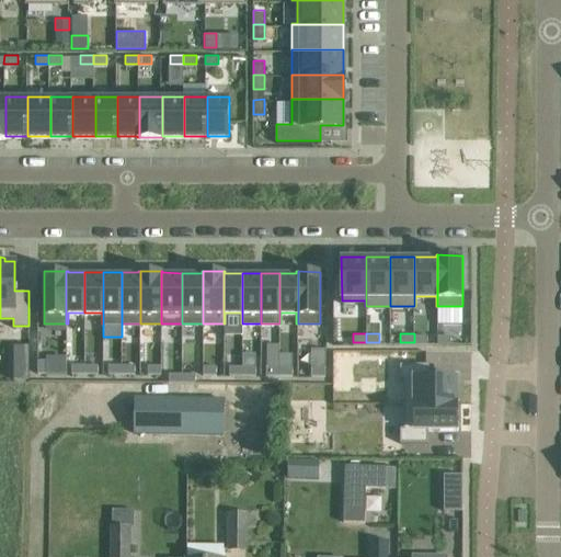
[(414,333),(414,342),(427,342),(427,333),(414,333)]
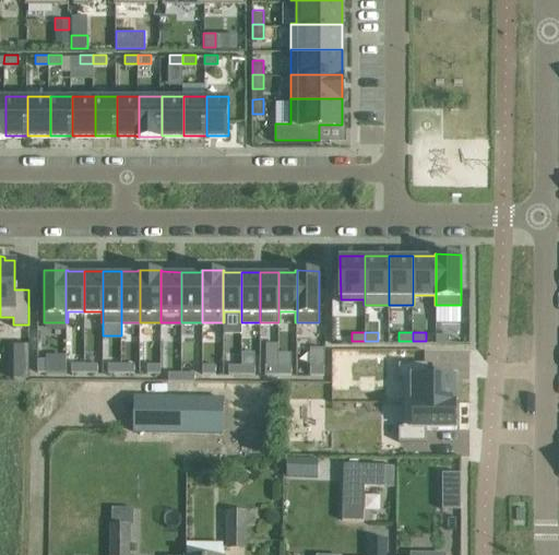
[(436,332),(436,341),(449,341),(449,332),(436,332)]
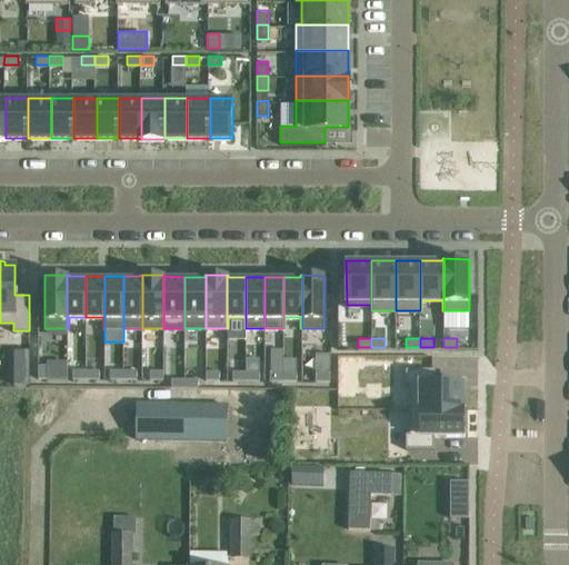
[(270,356),(269,378),(283,378),(283,369),(283,356),(270,356)]
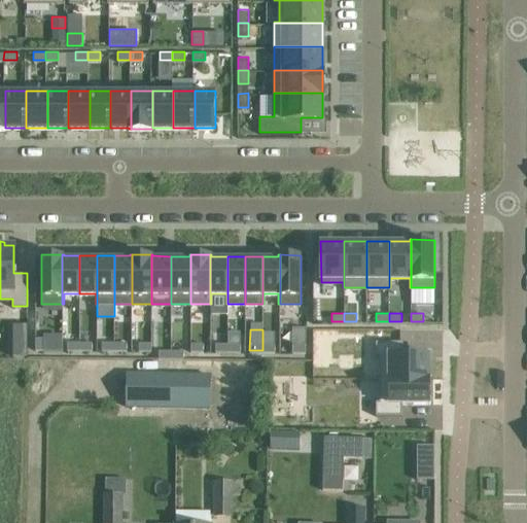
[(13,332),(13,354),(27,354),(27,332),(13,332)]
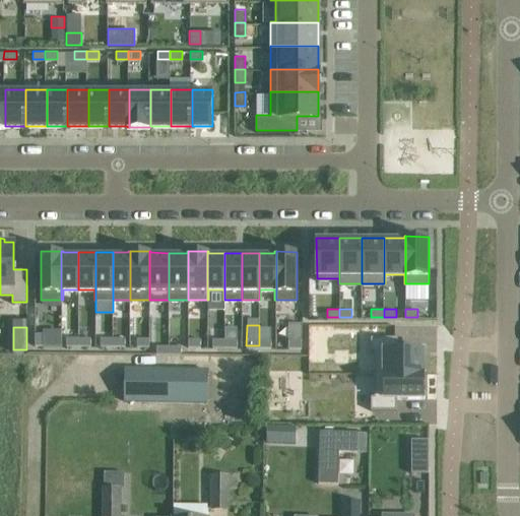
[(35,331),(35,343),(43,343),(43,331),(35,331)]
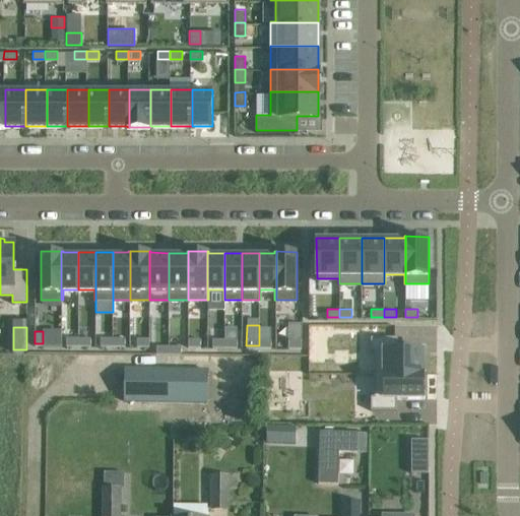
[(66,336),(66,344),(78,344),(78,336),(66,336)]
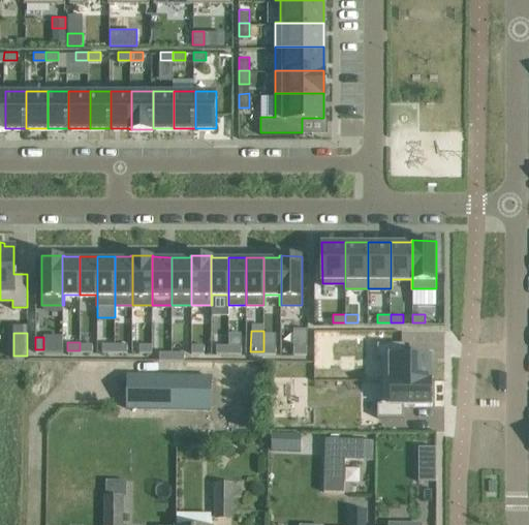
[(93,342),(80,342),(80,350),(92,350),(93,342)]
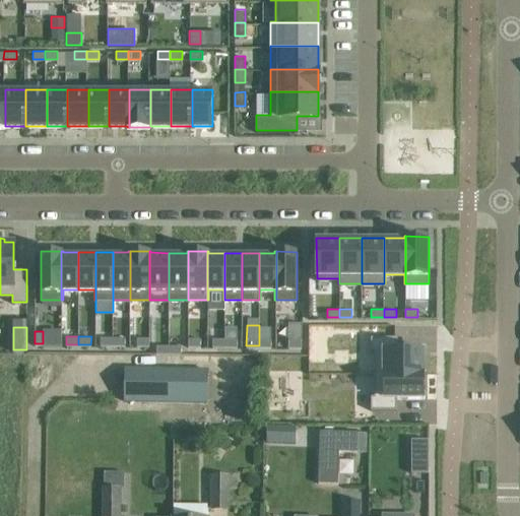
[(101,336),(101,344),(113,344),(113,336),(101,336)]
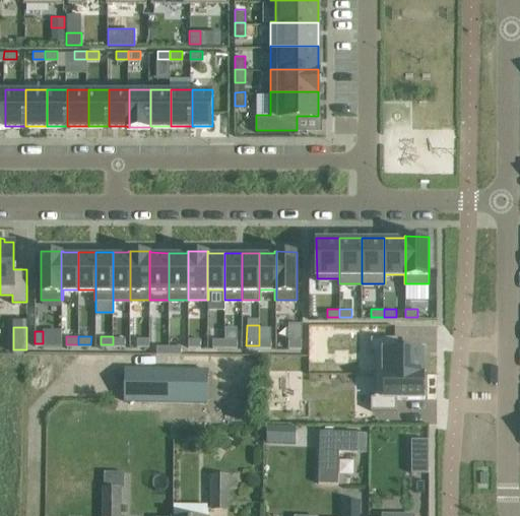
[(125,336),(113,336),(113,344),(125,344),(125,336)]
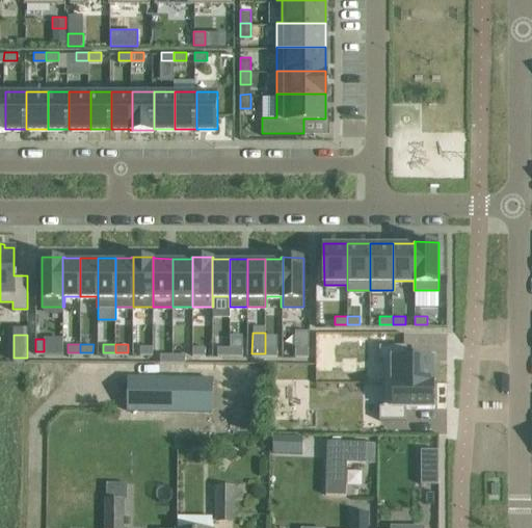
[(140,344),(140,352),(153,352),(153,344),(140,344)]
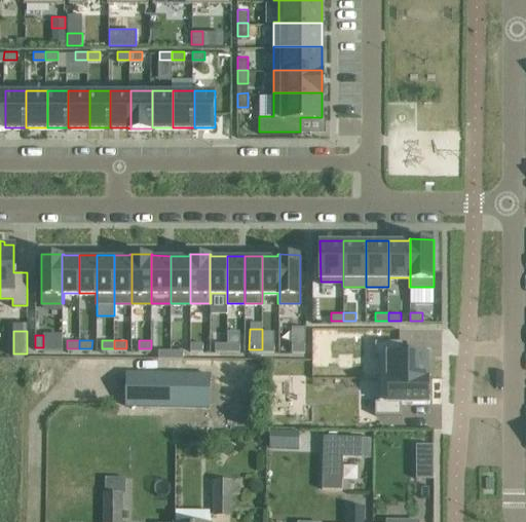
[(190,341),(190,349),(202,349),(202,341),(190,341)]
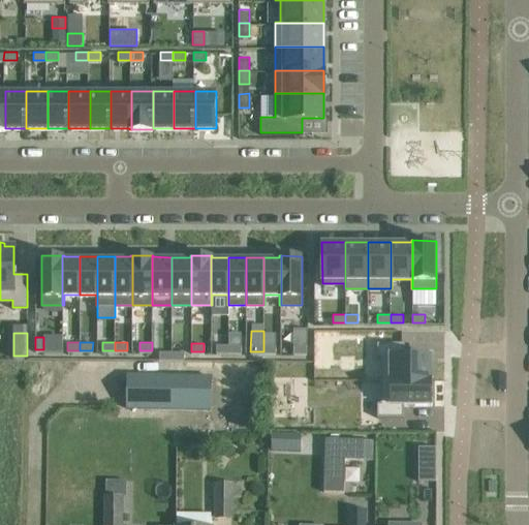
[(216,343),(216,351),(228,351),(228,343),(216,343)]
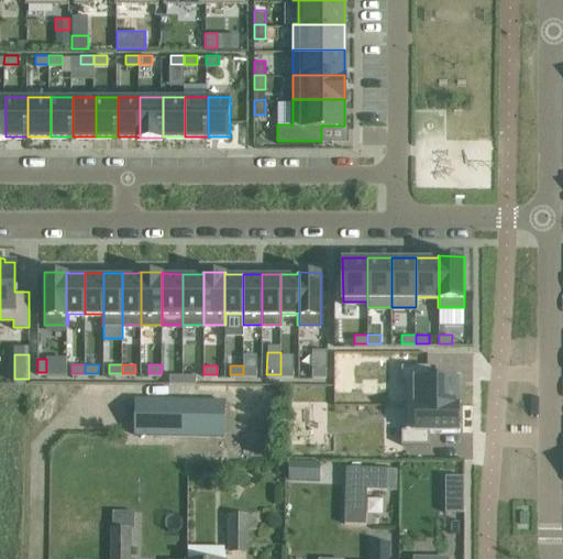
[(256,365),(243,365),(243,374),(256,374),(256,365)]
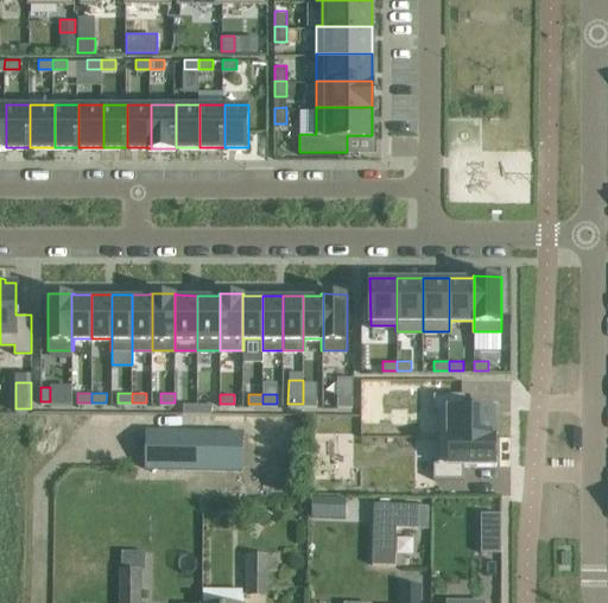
[(303,394),(303,404),(317,405),(317,395),(303,394)]
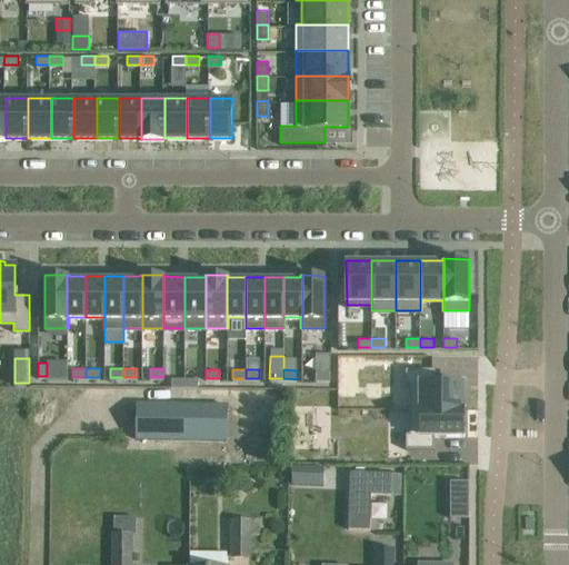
[(316,370),(316,379),(329,379),(329,370),(316,370)]
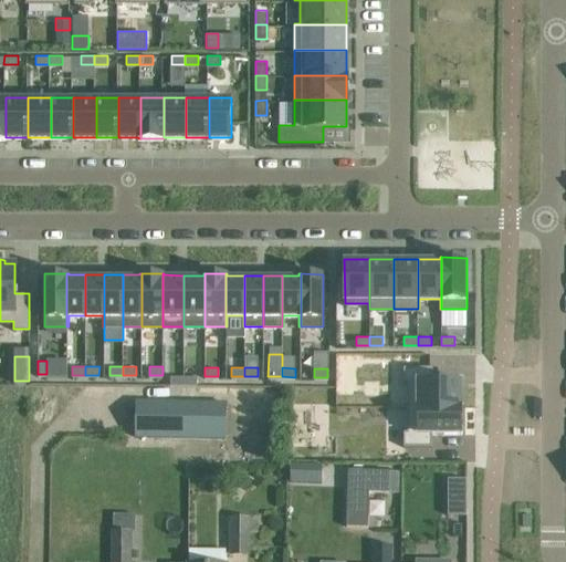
[(369,395),(369,408),(440,408),(440,395),(462,395),(462,368),(409,368),(409,395),(369,395)]
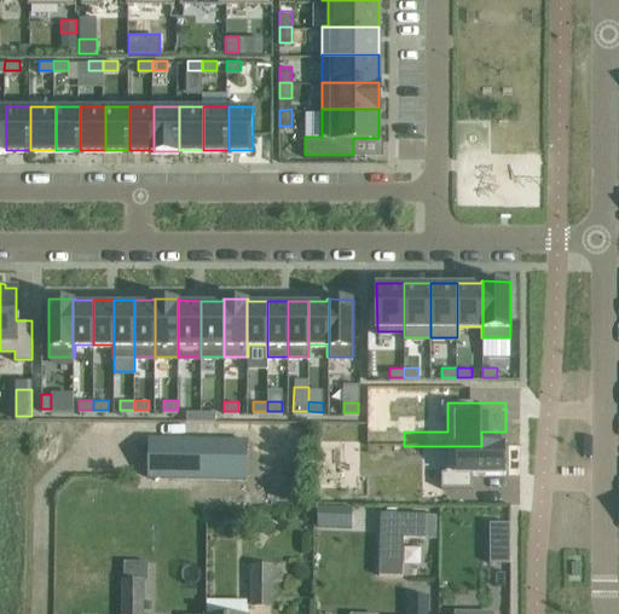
[(186,409),(186,418),(201,420),(201,409),(186,409)]
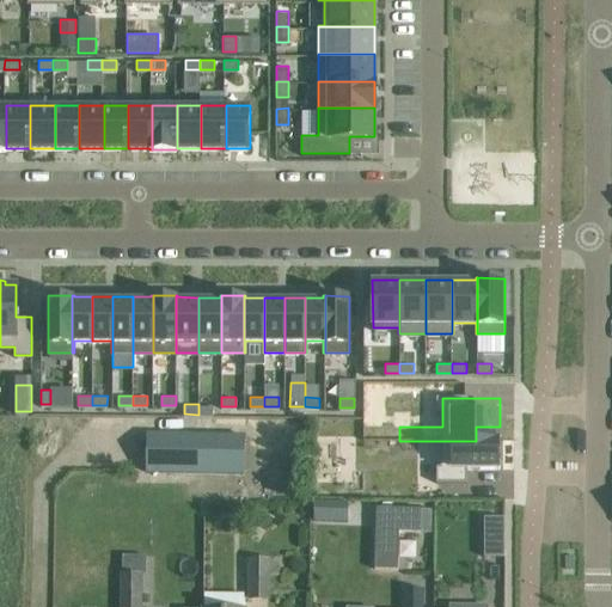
[(199,404),(199,415),(213,415),(214,405),(199,404)]
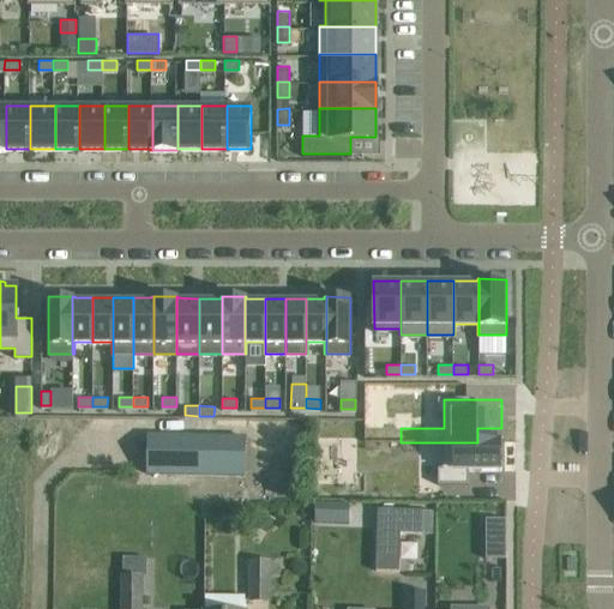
[(146,429),(146,469),(244,471),(244,430),(146,429)]
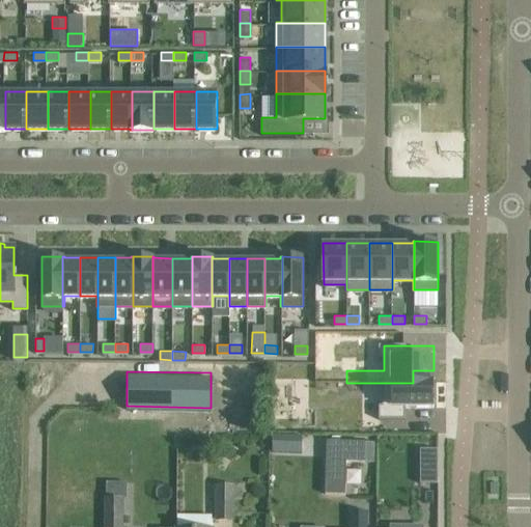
[(346,383),(346,395),(384,395),(384,420),(434,420),(434,395),(413,395),(413,383),(346,383)]
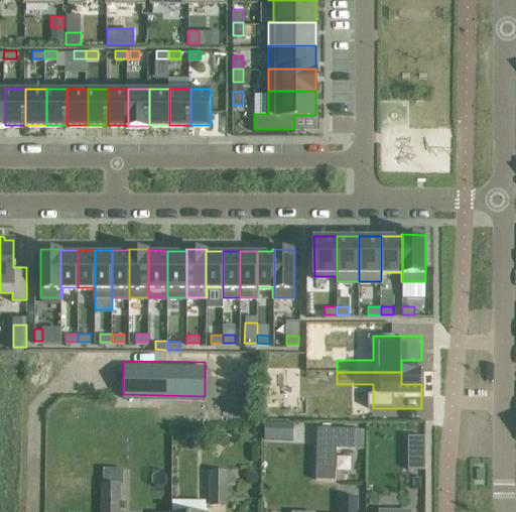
[(265,419),(264,436),(293,437),(293,420),(265,419)]
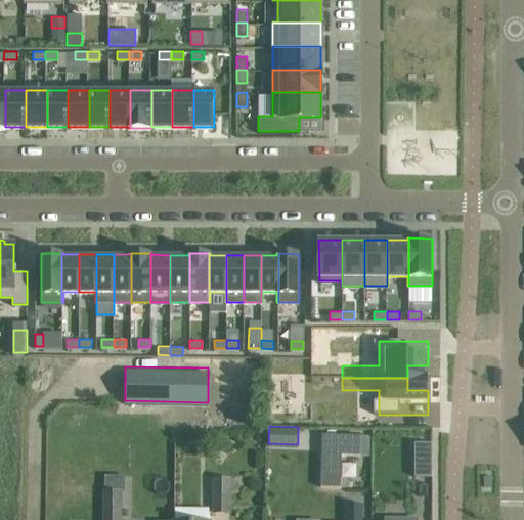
[(322,432),(320,485),(341,485),(342,452),(360,452),(360,434),(322,432)]
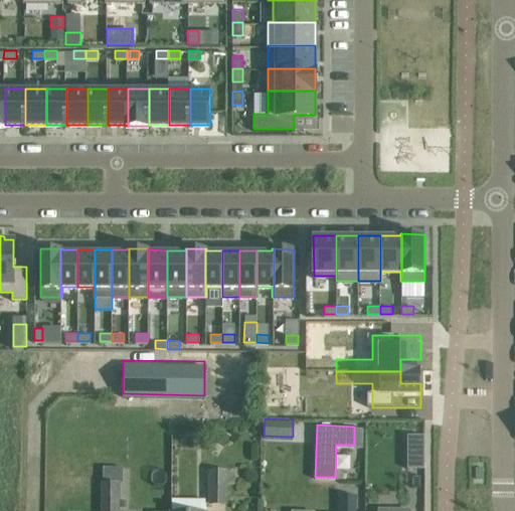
[(224,442),(229,434),(217,426),(211,434),(224,442)]
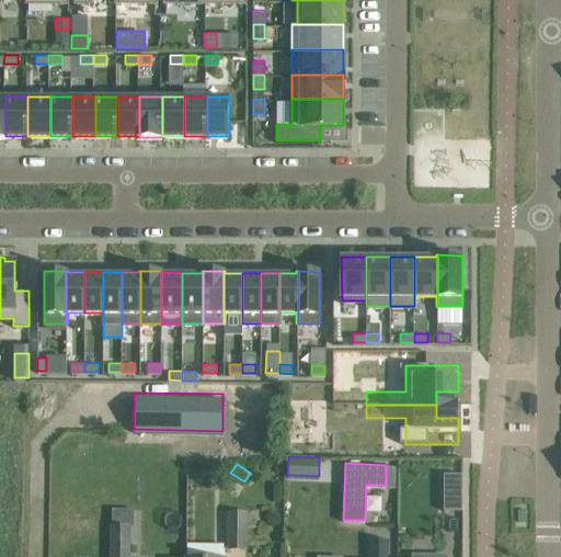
[(386,465),(386,485),(396,485),(396,465),(386,465)]
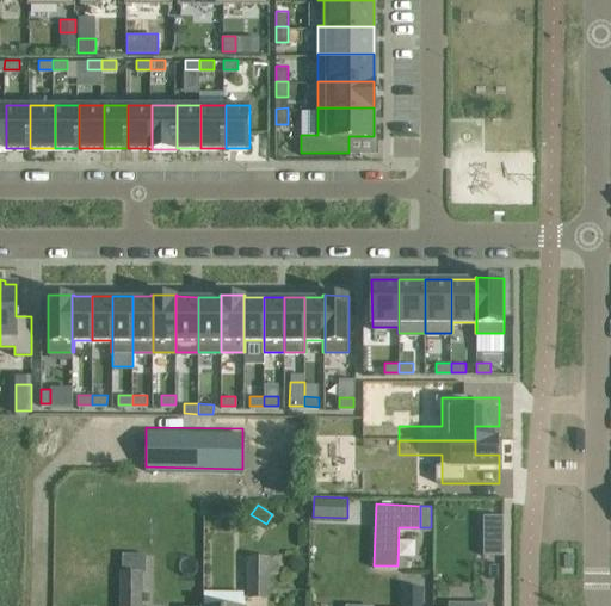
[(483,514),(483,554),(504,554),(504,514),(483,514)]
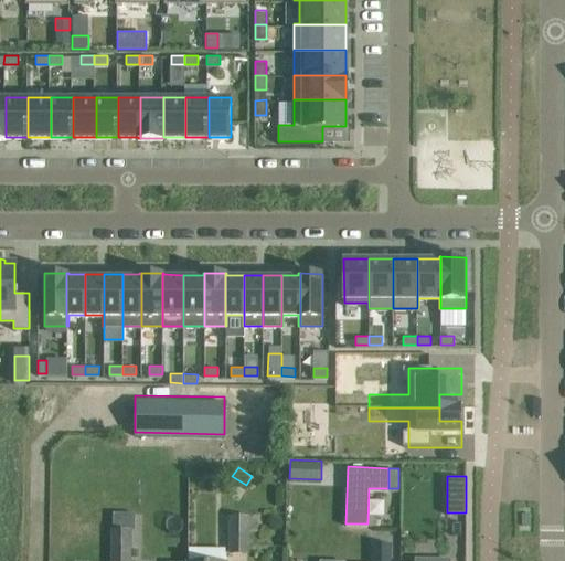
[(230,516),(228,550),(247,550),(247,528),(257,529),(257,516),(247,516),(230,516)]
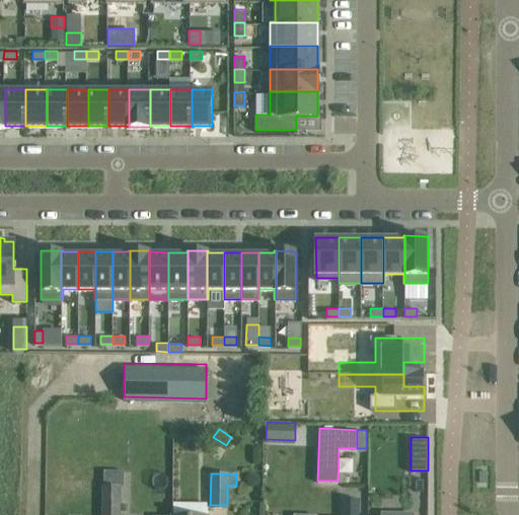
[(103,485),(102,514),(119,514),(120,485),(103,485)]
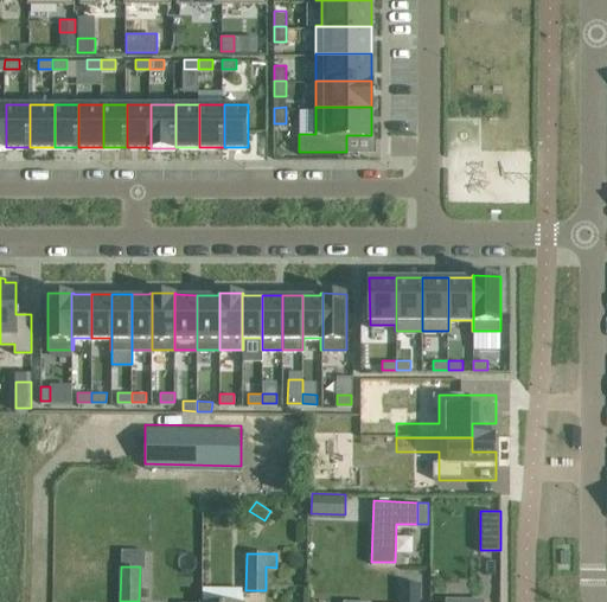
[(419,601),(420,583),(400,583),(400,601),(375,600),(375,601),(419,601)]
